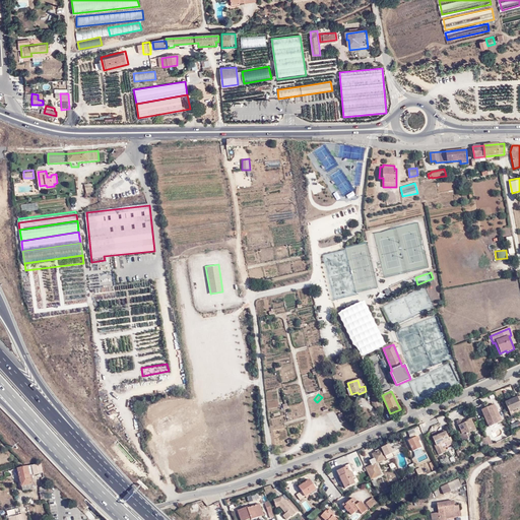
[(376,410),(381,408),(376,394),(371,396),(372,401),(371,401),(372,405),(374,404),(376,410)]
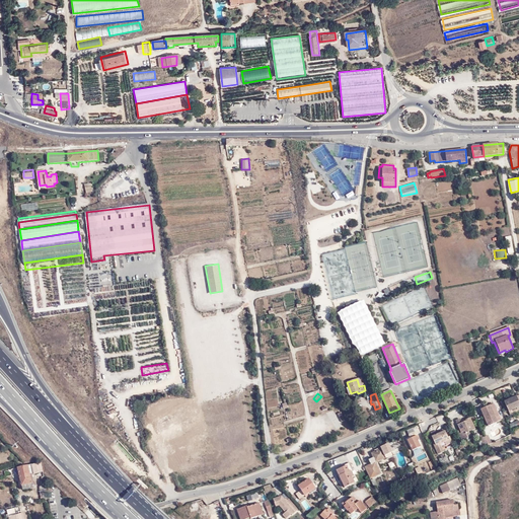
[(518,405),(518,395),(505,401),(509,411),(518,405)]
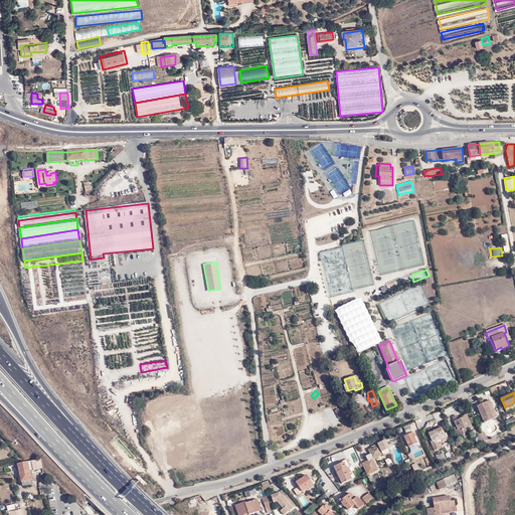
[(490,400),(478,406),(484,422),(497,417),(490,400)]
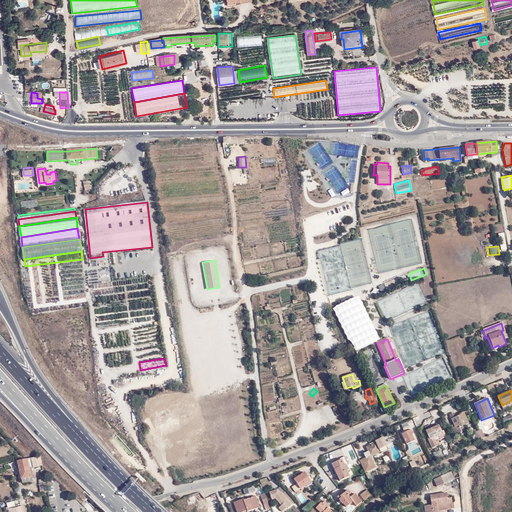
[(329,404),(323,407),(331,424),(338,421),(329,404)]
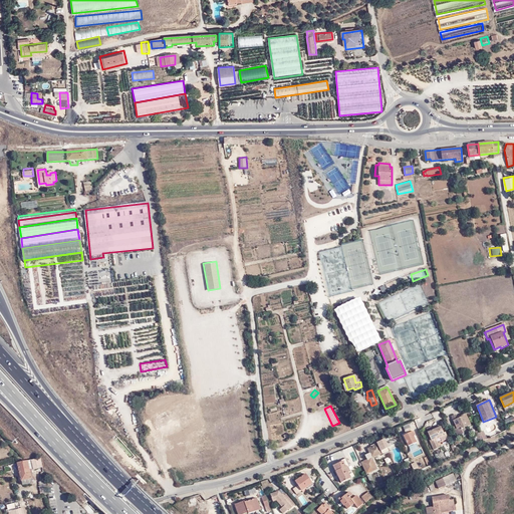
[(470,425),(466,415),(462,416),(462,418),(458,420),(456,416),(452,417),(457,429),(455,430),(458,436),(468,431),(467,427),(470,426),(470,425)]
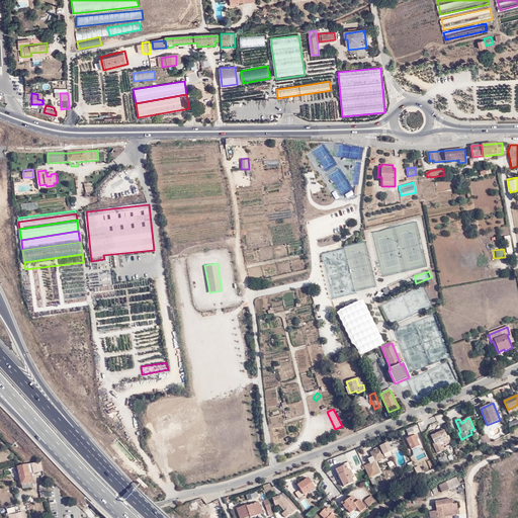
[(510,427),(517,424),(517,422),(517,419),(508,422),(510,427)]
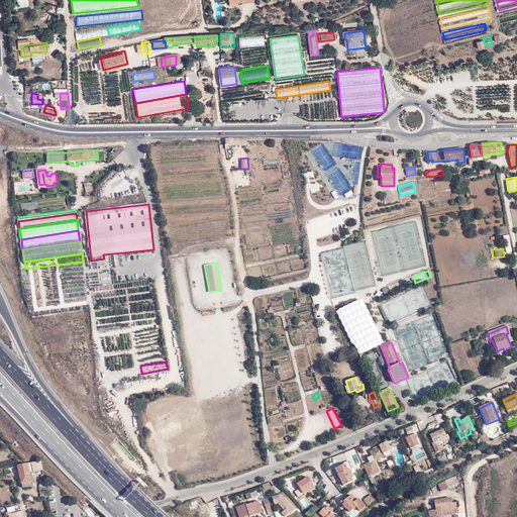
[(443,428),(430,434),(430,436),(429,436),(436,452),(442,449),(438,442),(445,439),(444,437),(446,436),(443,428)]
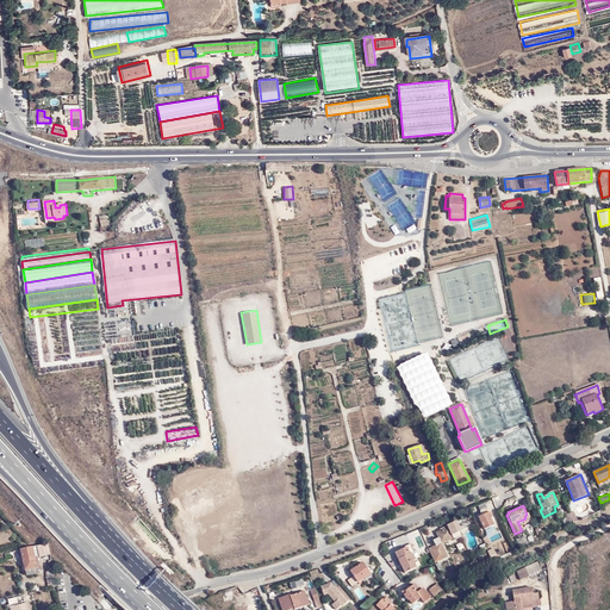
[(483,515),(479,517),(484,529),(493,526),(490,518),(492,517),(487,509),(481,511),(483,515)]
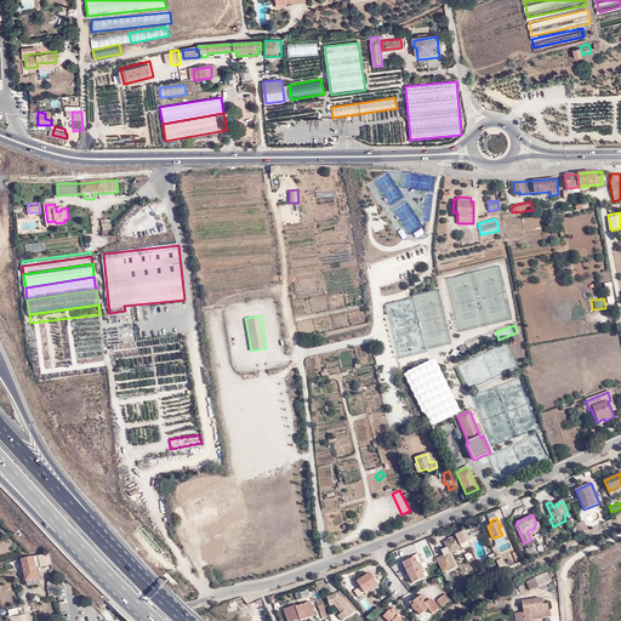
[(579,533),(582,531),(579,523),(577,520),(574,522),(575,524),(571,525),(575,533),(577,531),(579,533)]
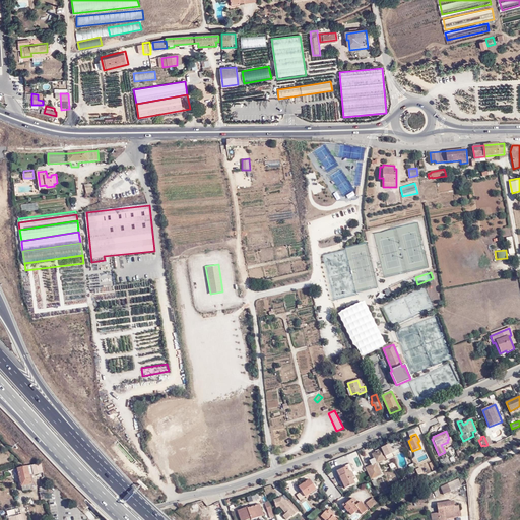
[(370,477),(381,472),(377,463),(387,458),(388,460),(392,458),(386,446),(381,448),(382,450),(372,454),(374,458),(370,461),(372,464),(366,468),(370,477)]
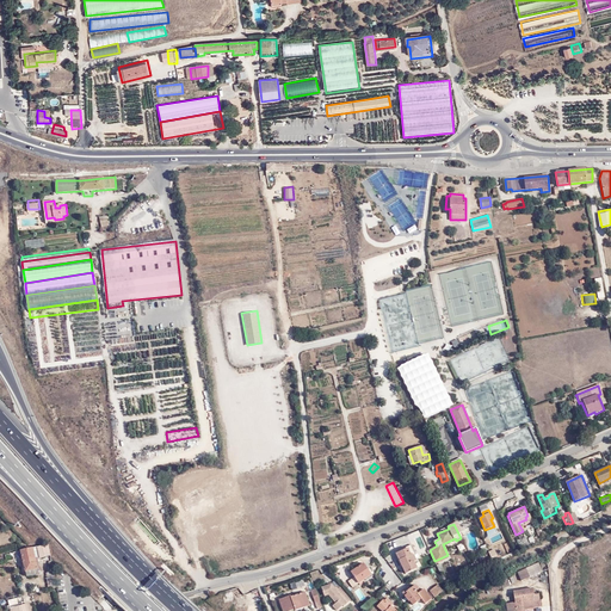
[(526,536),(517,541),(520,549),(530,544),(530,545),(536,544),(534,538),(528,541),(526,536)]
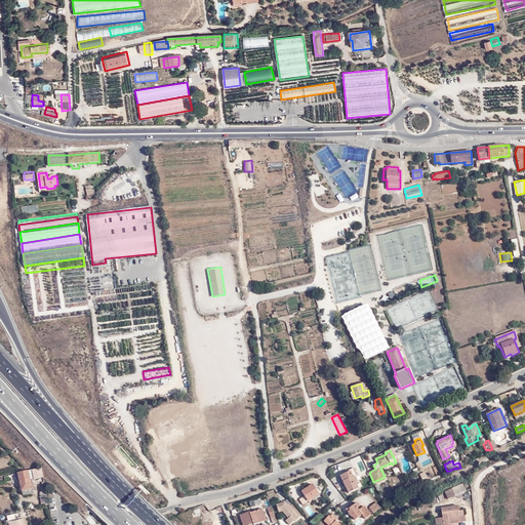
[(43,477),(42,468),(18,474),(23,496),(26,495),(35,493),(35,491),(36,491),(34,479),(43,477)]
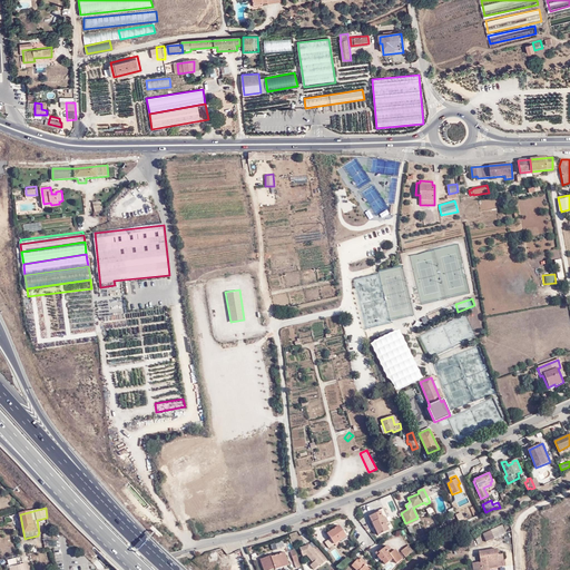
[(375,523),(380,534),(390,531),(387,523),(389,523),(385,517),(383,517),(381,511),(372,516),(375,523)]
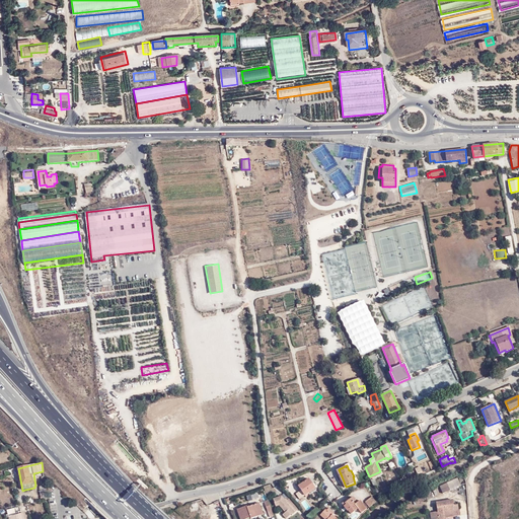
[(418,472),(422,482),(427,479),(425,475),(429,473),(428,471),(426,469),(423,467),(420,469),(422,470),(418,472)]
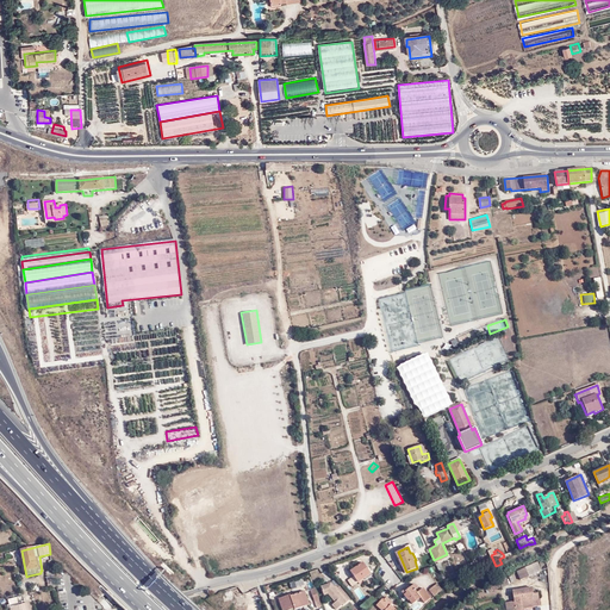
[(363,562),(352,572),(360,583),(372,573),(363,562)]
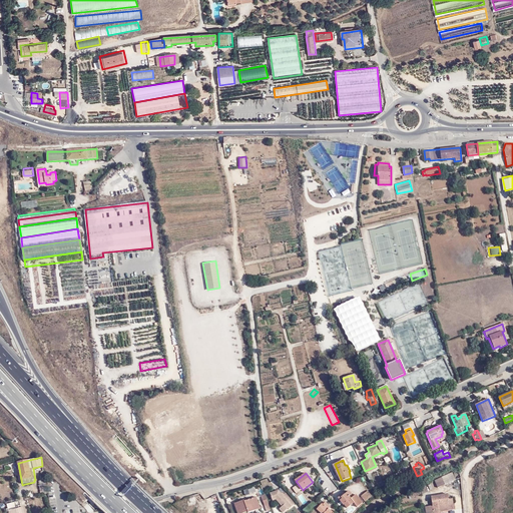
[(452,475),(445,478),(447,483),(454,480),(452,475)]
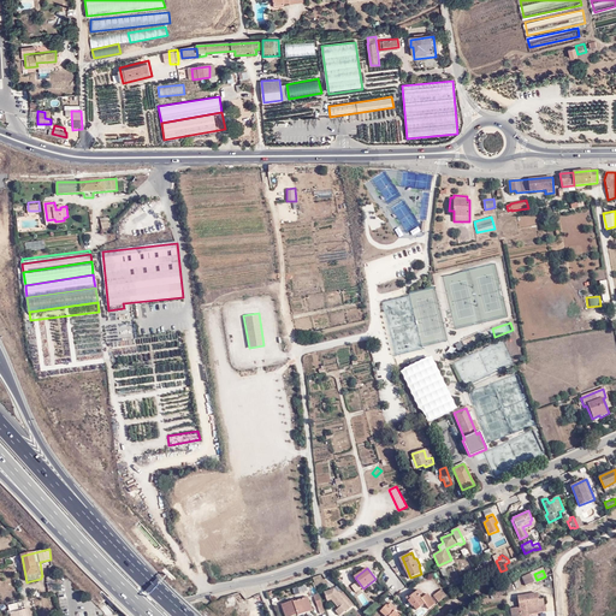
[(521,578),(520,579),(527,588),(534,584),(529,574),(521,578)]
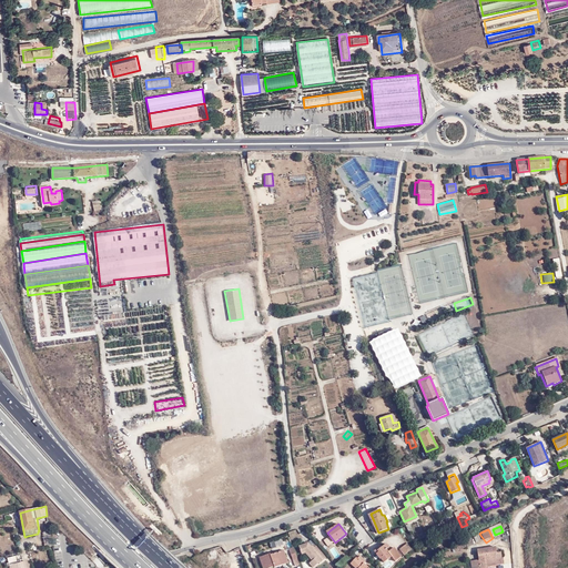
[(465,541),(465,543),(469,548),(470,548),(475,545),(470,538),(465,541)]
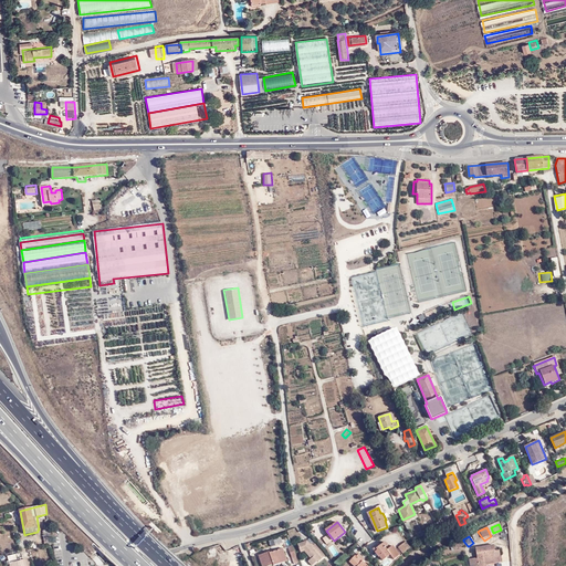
[(318,561),(326,554),(316,543),(314,546),(312,544),(311,545),(307,541),(299,544),(301,552),(304,551),(312,558),(308,562),(312,565),(318,559),(318,561)]
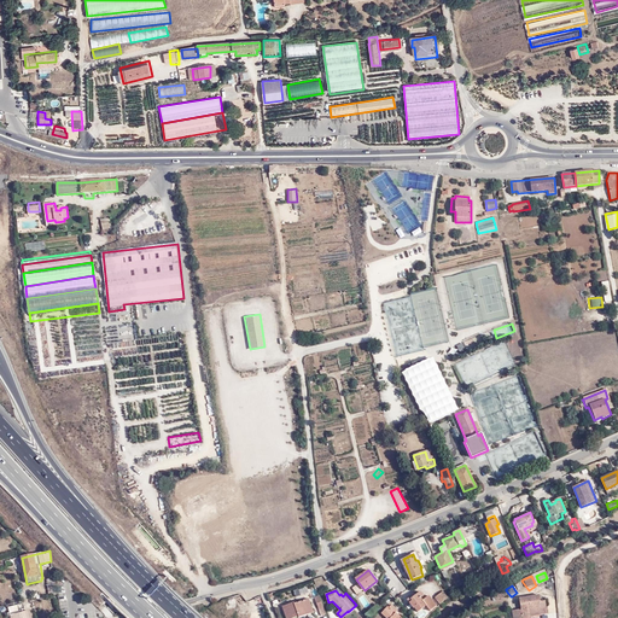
[(419,612),(426,606),(431,611),(437,606),(426,593),(424,595),(421,592),(412,599),(413,601),(410,604),(415,608),(419,612)]
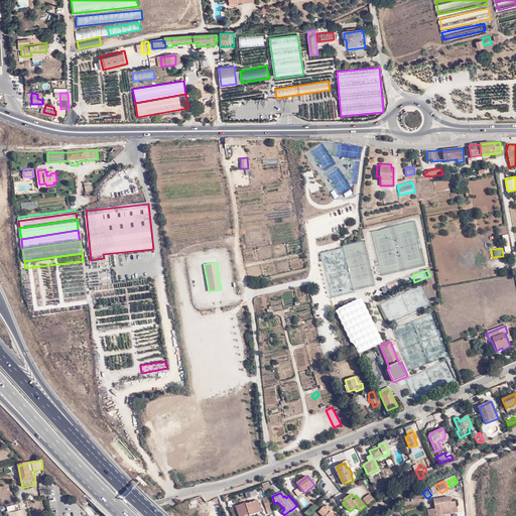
[(368,505),(375,499),(370,494),(363,499),(368,505)]
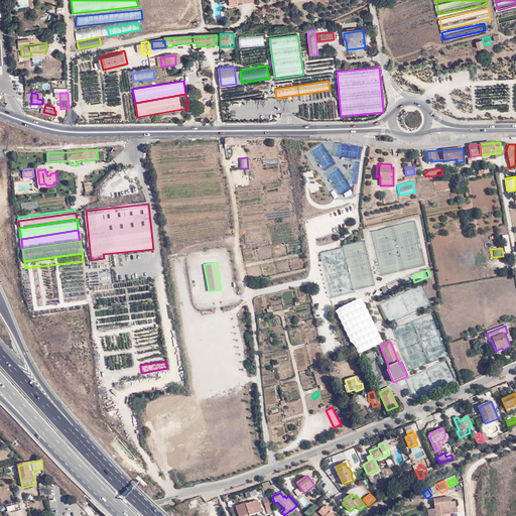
[(199,507),(207,502),(202,495),(194,500),(199,507)]
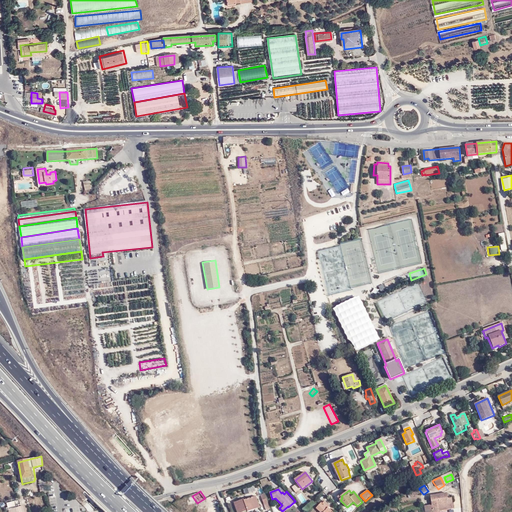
[(268,502),(264,491),(259,492),(263,504),(268,502)]
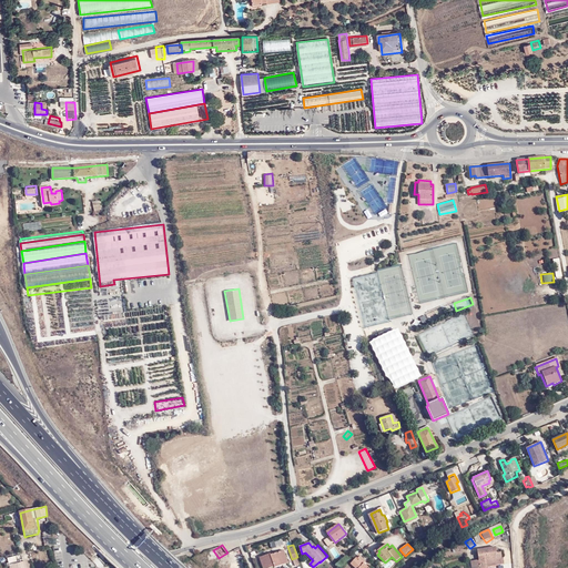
[(333,547),(330,550),(335,557),(338,555),(333,547)]
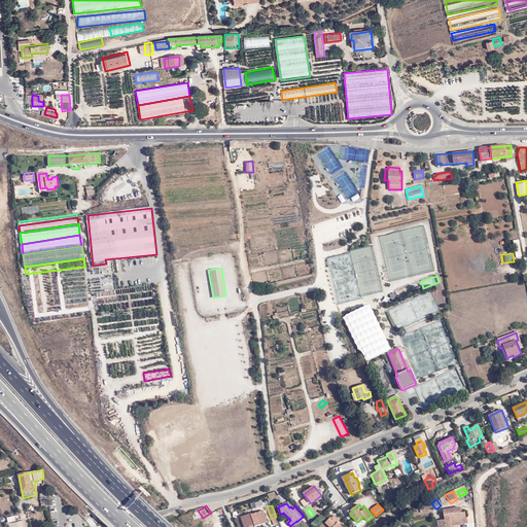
[(446,520),(438,521),(438,526),(444,526),(452,526),(452,524),(462,522),(462,520),(466,519),(465,514),(462,514),(461,508),(444,512),(446,520)]
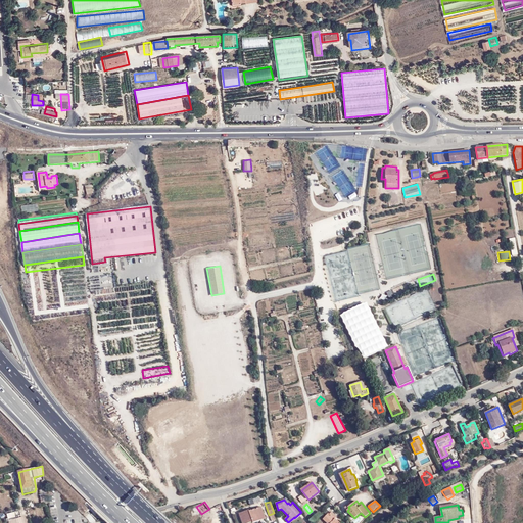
[(249,510),(240,513),(243,522),(248,522),(253,521),(254,522),(266,519),(263,507),(249,511),(249,510)]
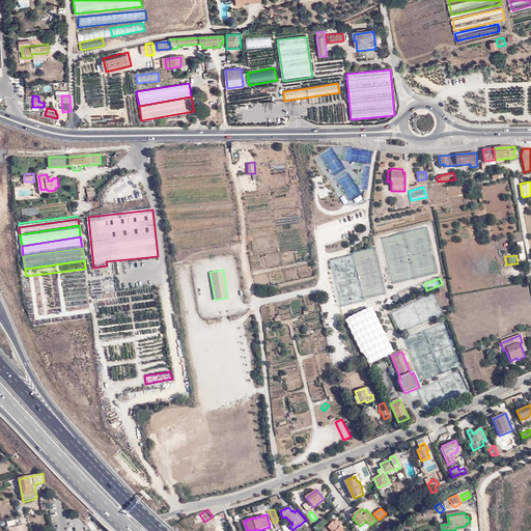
[(421,528),(436,524),(434,516),(418,522),(420,528),(421,528)]
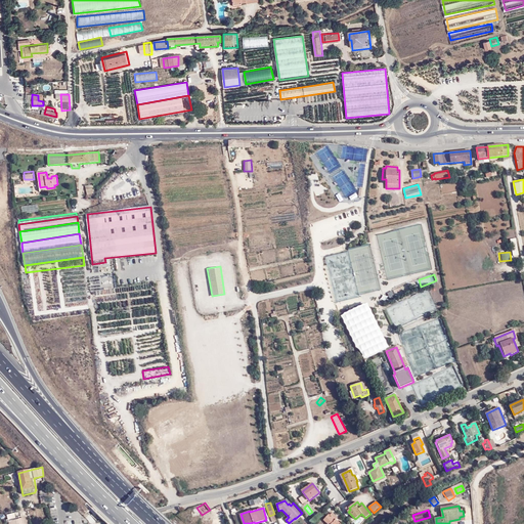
[(9,523),(25,523),(24,518),(19,519),(18,514),(8,516),(9,523)]
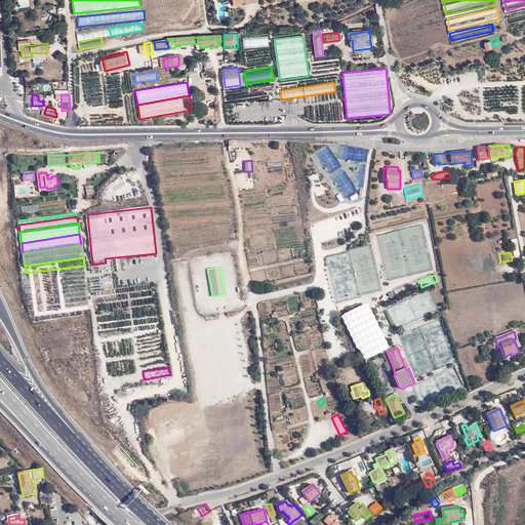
[(329,524),(341,524),(337,520),(338,519),(333,515),(331,517),(330,516),(325,521),(329,524)]
